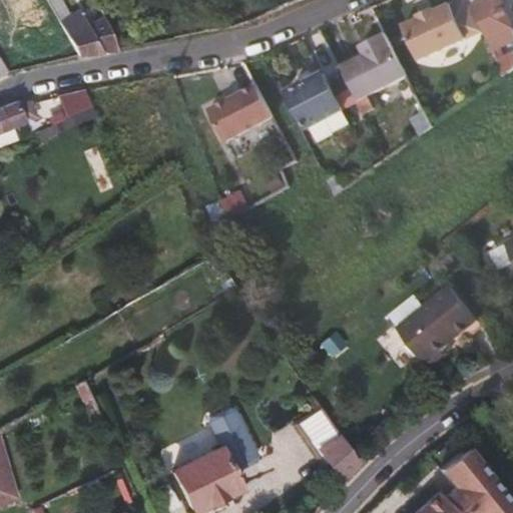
[(85,26),(76,9),(66,15),(57,0),(44,0),(75,54),(115,50),(114,48),(101,17),(85,26)]
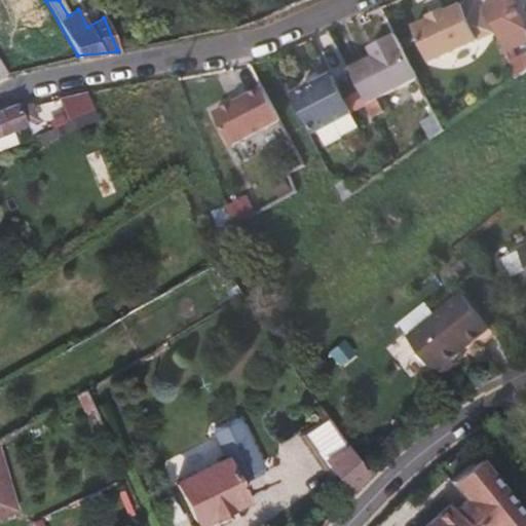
[(427,62),(493,32),(482,7),(479,0),(471,0),(462,4),(461,3),(444,11),(445,12),(429,19),(412,26),(427,62)]
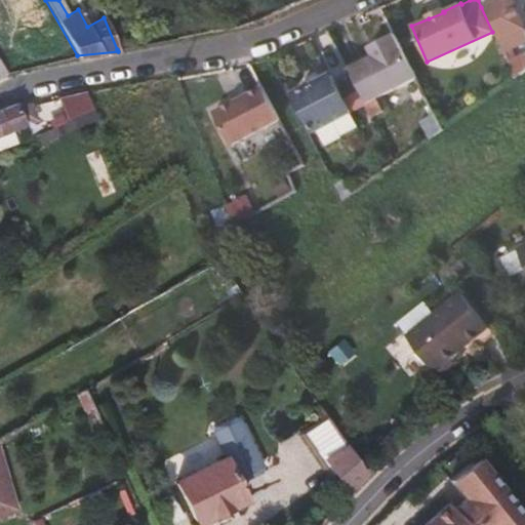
[(524,43),(524,36),(510,0),(499,0),(493,2),(481,7),(492,32),(515,79),(524,71),(524,55),(524,53),(513,61),(509,50),(524,43)]
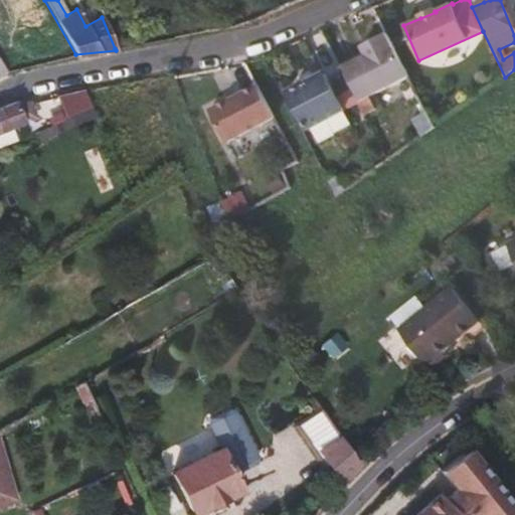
[(359,32),(369,52),(389,41),(379,22),(359,32)]
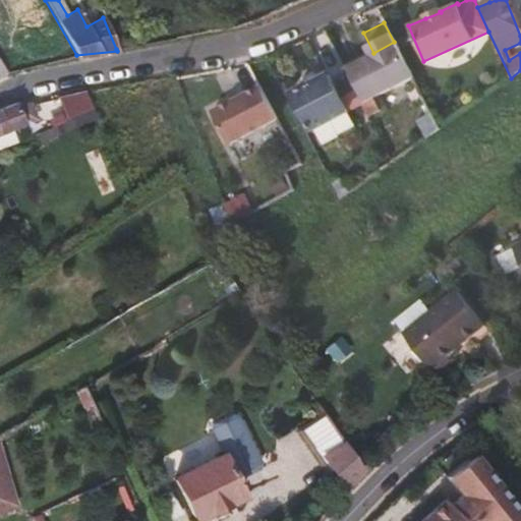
[(359,60),(365,71),(349,78),(362,104),(373,98),(381,111),(384,109),(378,96),(398,85),(408,106),(416,102),(426,120),(418,124),(423,134),(438,126),(394,42),(373,53),(359,60)]
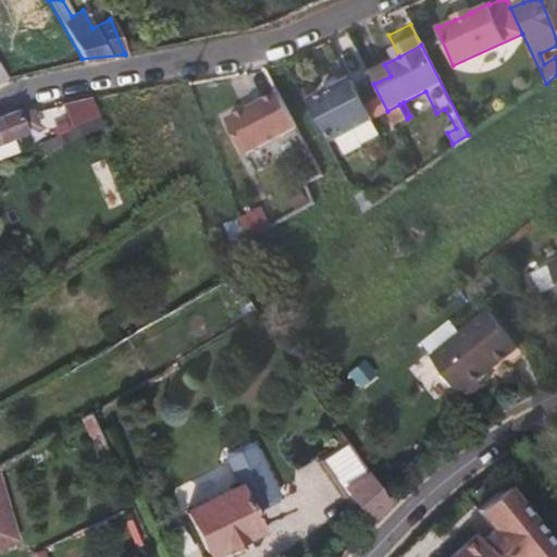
[(323,88),(325,94),(312,100),(332,138),(370,119),(357,93),(350,81),(335,89),(333,84),(323,88)]
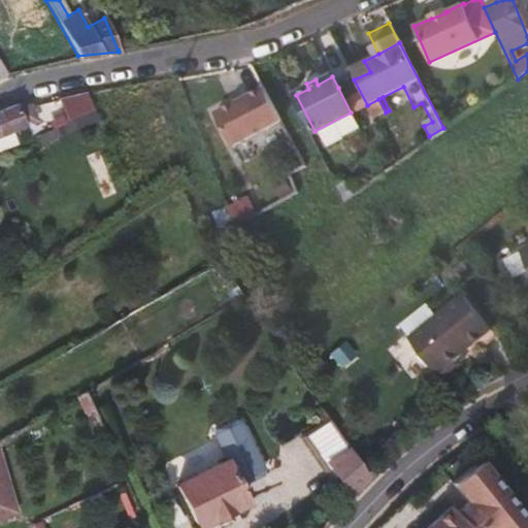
[(367,105),(354,79),(338,88),(351,112),(315,131),(367,105)]
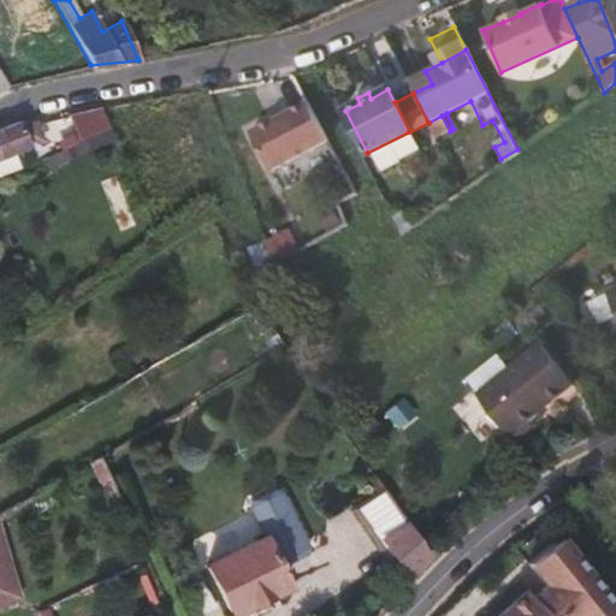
[(247,134),(268,171),(326,140),(304,101),(247,134)]
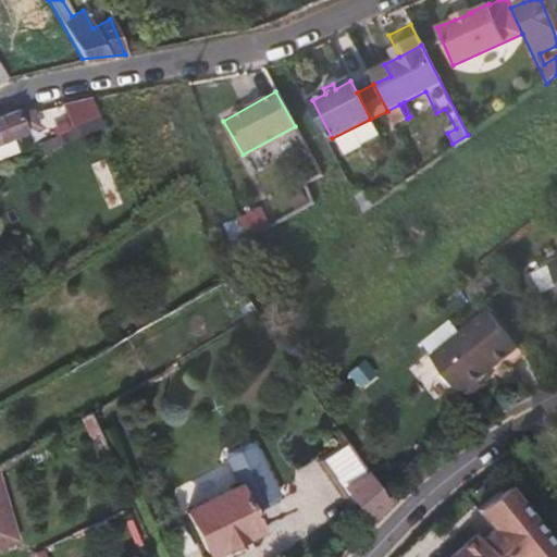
[(69,128),(96,114),(88,98),(59,104),(69,128)]
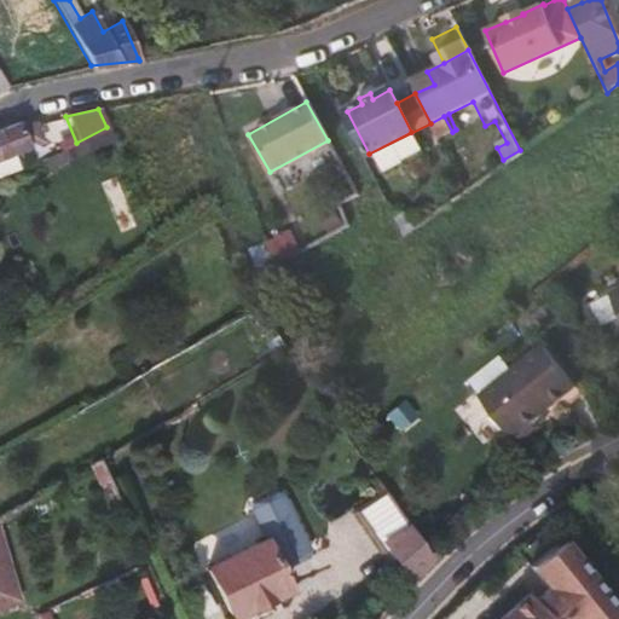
[(431,123),(439,139),(452,132),(444,116),(431,123)]
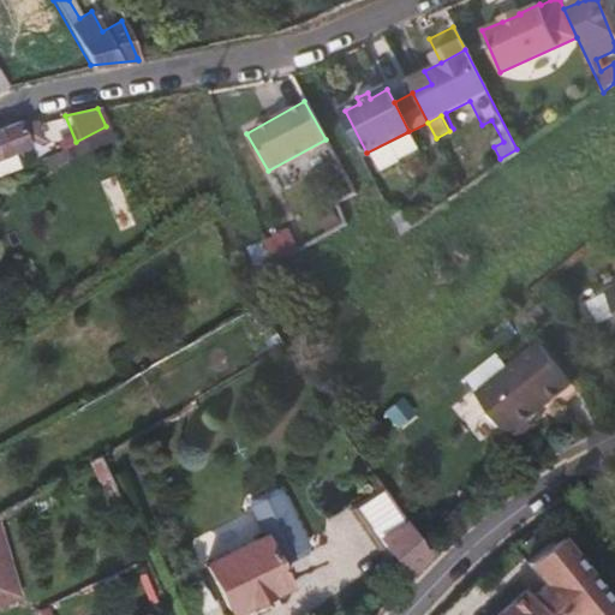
[(33,123),(17,126),(15,120),(0,126),(0,159),(40,144),(33,123)]
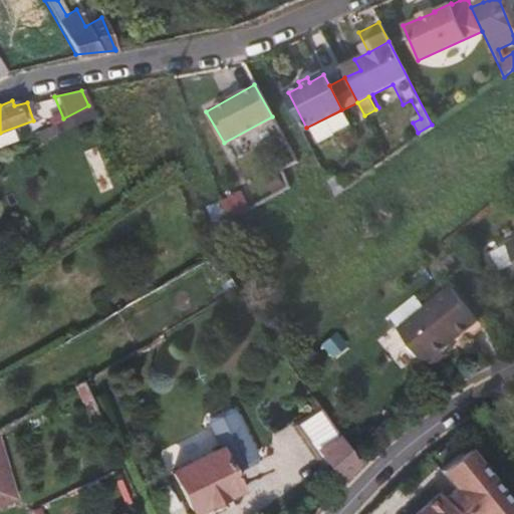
[(403,104),(413,122),(421,118),(411,100),(403,104)]
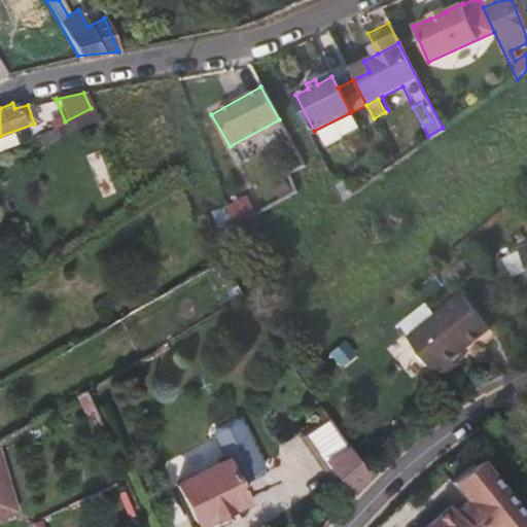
[(207,241),(210,248),(220,243),(216,236),(207,241)]
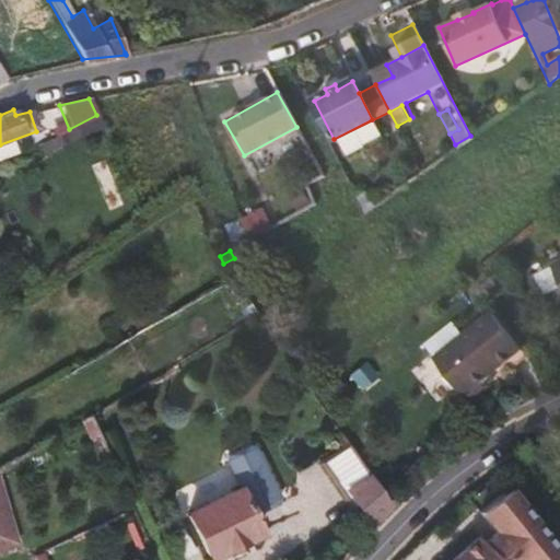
[(559,288),(559,259),(549,265),(559,288)]
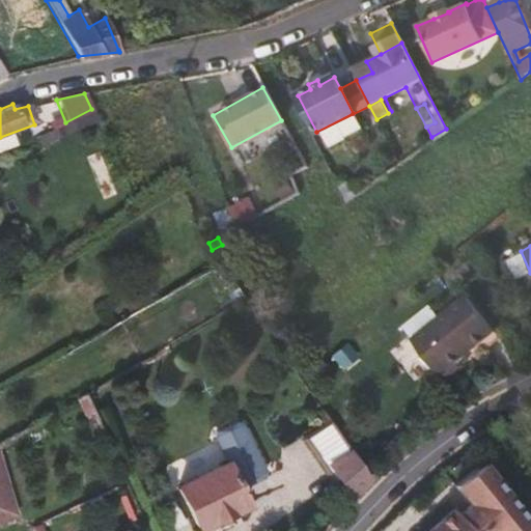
[(410,340),(439,376),(494,334),(465,297),(410,340)]
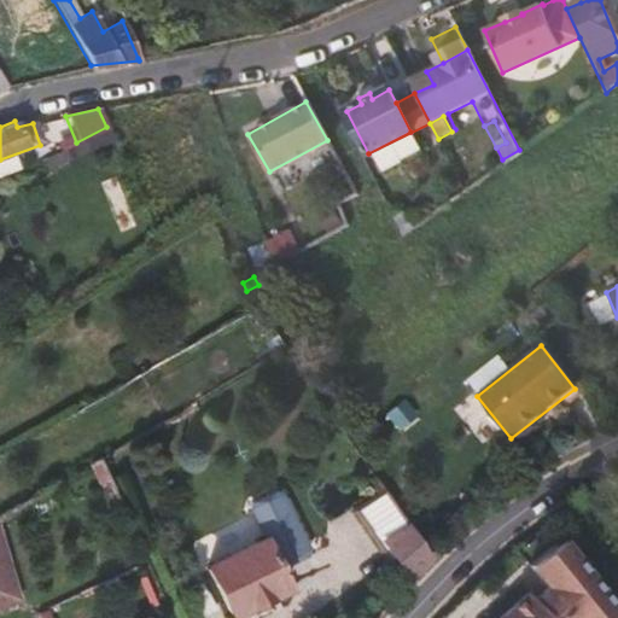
[(406,582),(426,560),(382,490),(351,509),(385,561),(391,559),(406,582)]
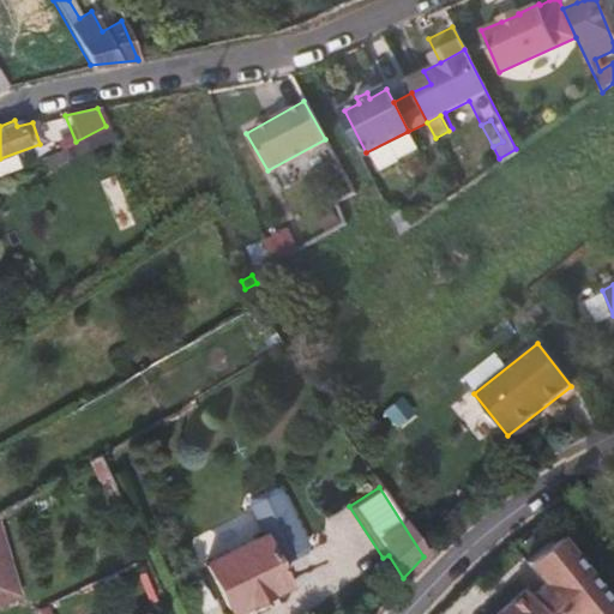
[(1,525),(0,524),(0,605),(24,597),(1,525)]
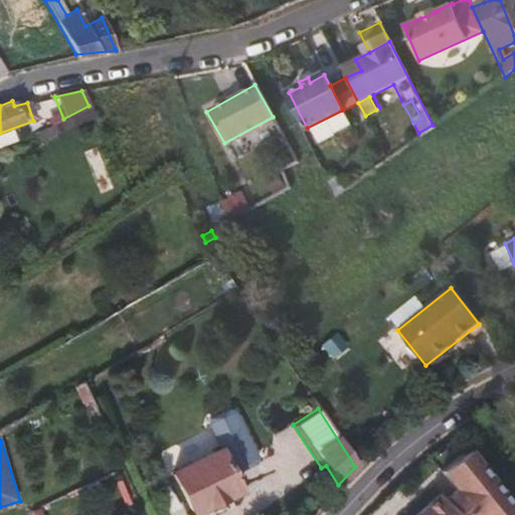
[(188,513),(235,491),(216,450),(169,472),(188,513)]
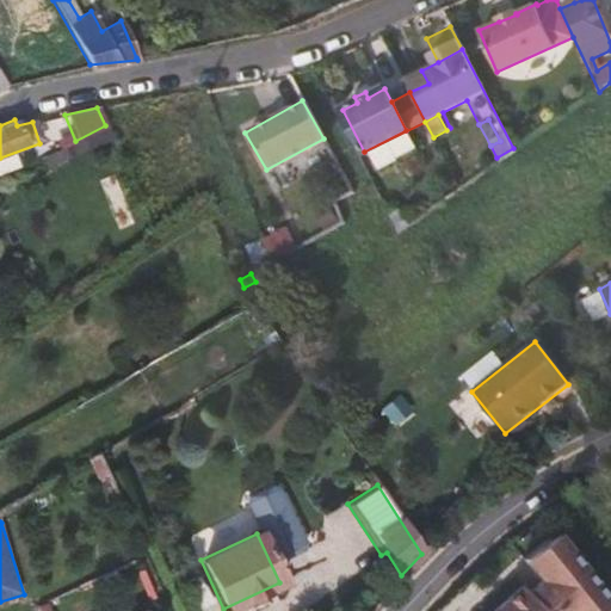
[(534,579),(492,610),(610,610),(553,534),(522,561),(534,579)]
